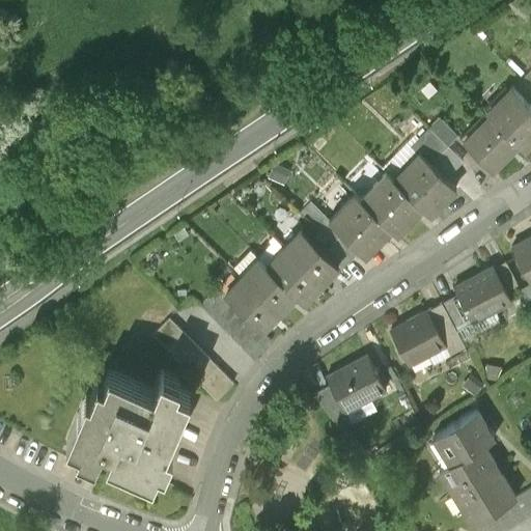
[(516,89),(530,103),(530,88),(524,82),(516,89)]
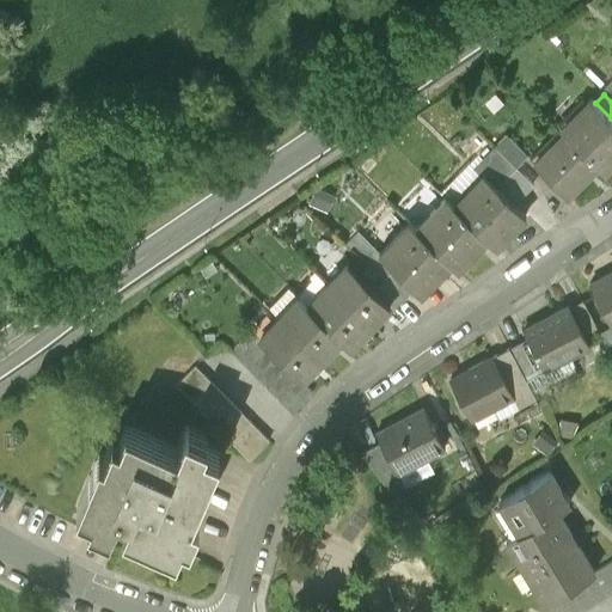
[(564,135),(598,169),(605,176),(611,167),(611,118),(595,103),(592,99),(560,132),(564,135)]
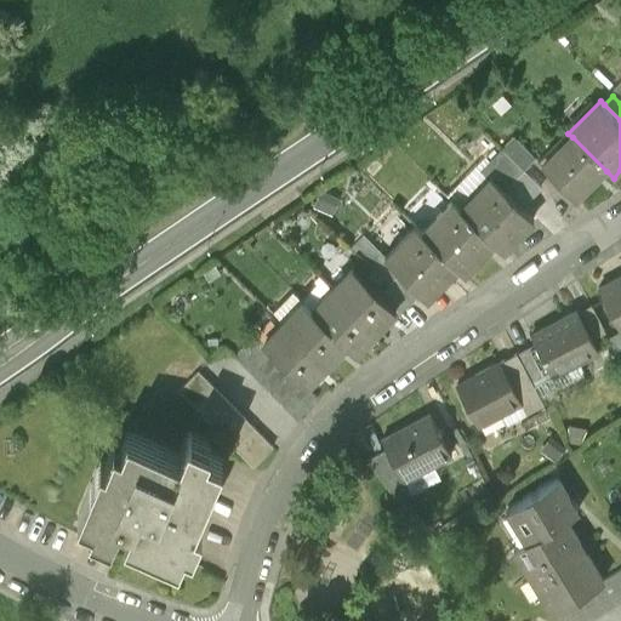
[(541,169),(575,201),(607,171),(573,137),(541,169)]
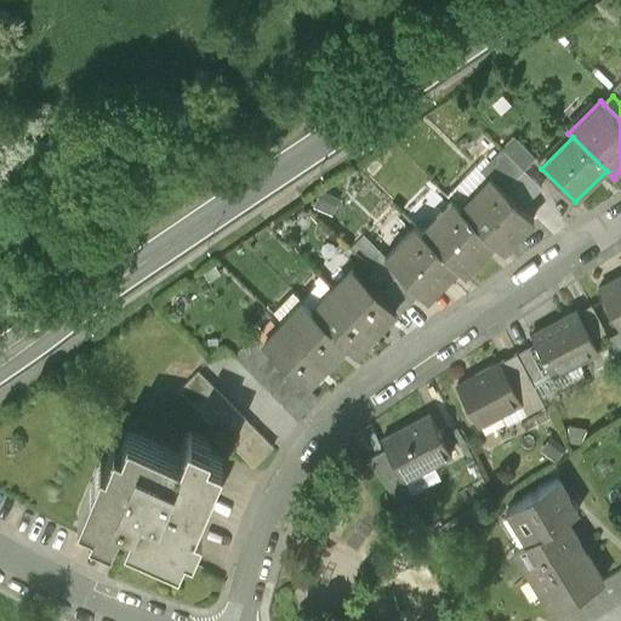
[(502,152),(525,174),(537,163),(513,140),(502,152)]
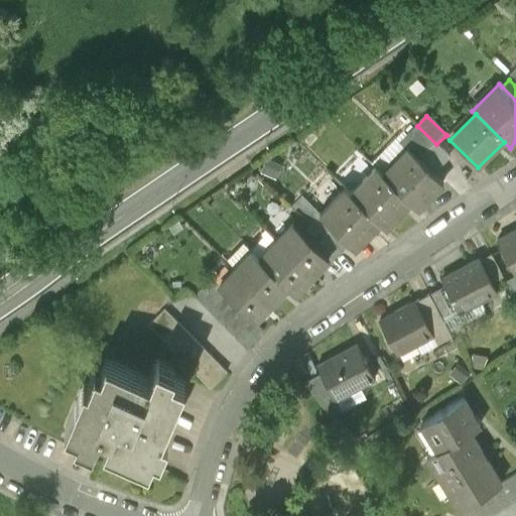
[(403,133),(396,141),(408,152),(419,163),(436,144),(417,126),(407,137),(403,133)]
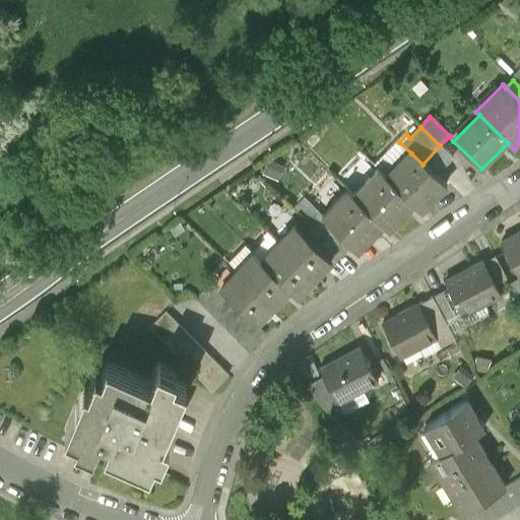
[(374,169),(378,173),(386,180),(411,153),(399,142),(374,169)]
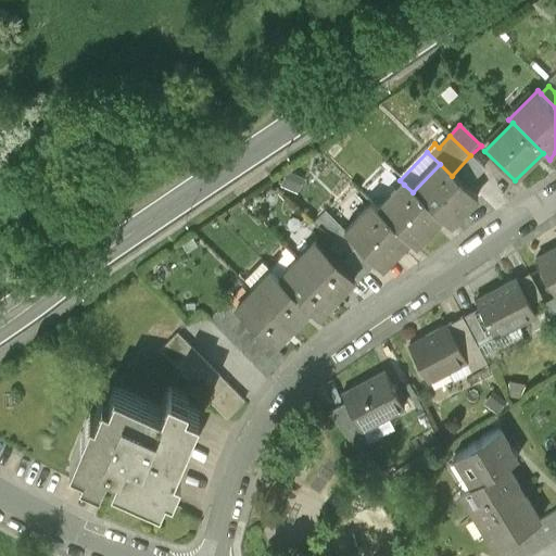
[(470,155),(452,176),(466,189),(485,168),(470,155)]
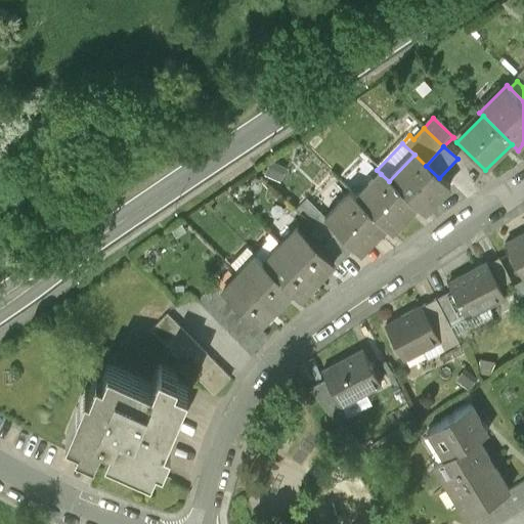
[(415,155),(389,181),(418,208),(426,216),(450,189),(439,178),(426,166),(415,155)]
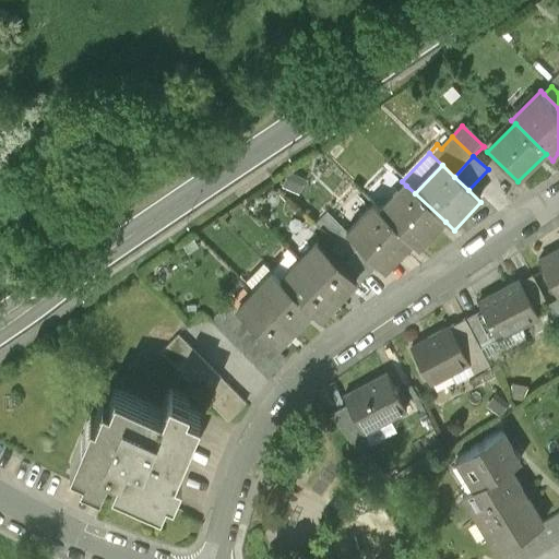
[(406,186),(379,214),(411,244),(418,251),(445,222),(415,193),(406,186)]
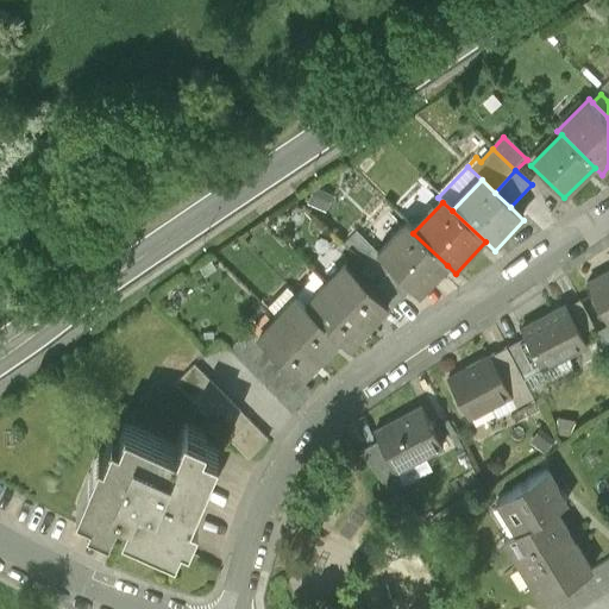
[(412,289),(419,296),(447,265),(413,233),(407,227),(380,256),(378,258),(390,269),(412,289)]
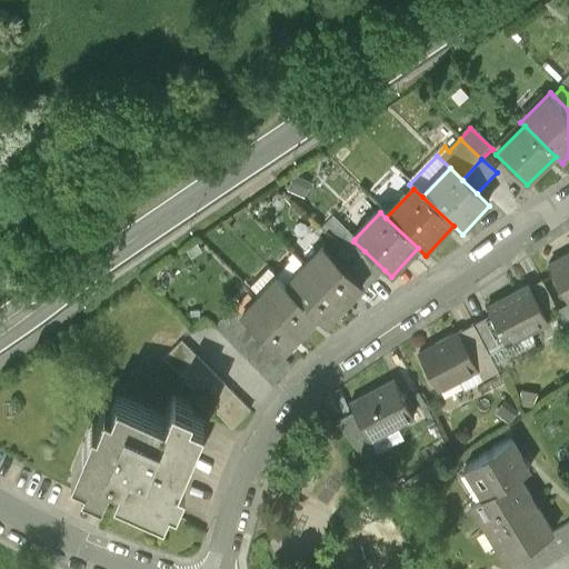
[(342,249),(356,261),(365,251),(353,241),(355,239),(331,218),(321,230),(342,249)]
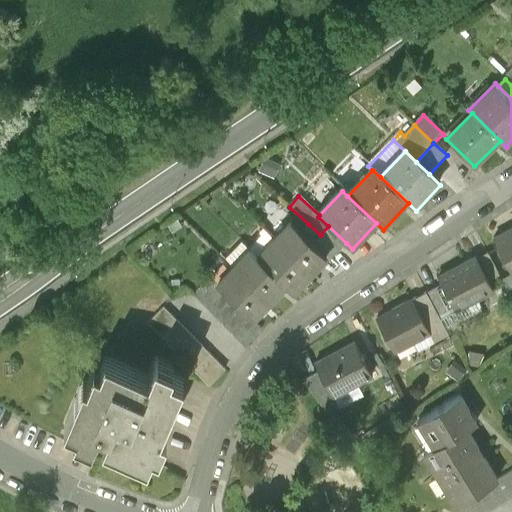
[(291,223),(275,240),(313,275),(328,258),(312,243),(300,232),(291,223)]
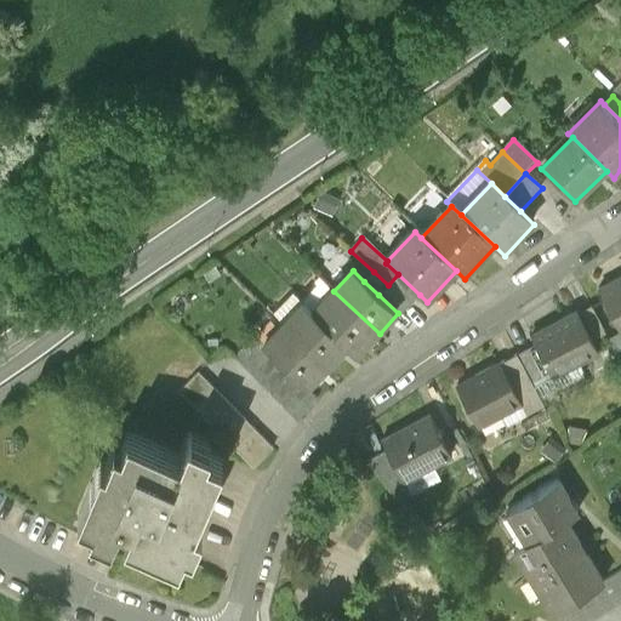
[(374,272),(364,281),(379,295),(388,285),(374,272)]
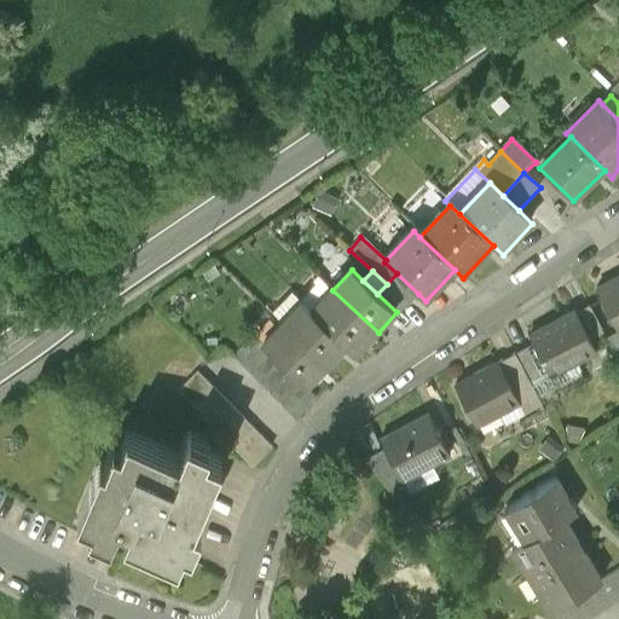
[(397,273),(387,284),(410,304),(418,294),(397,273)]
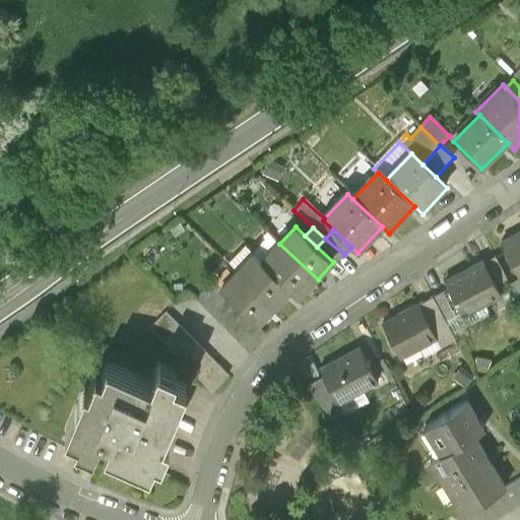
[(519,237),(504,246),(519,276),(519,237)]
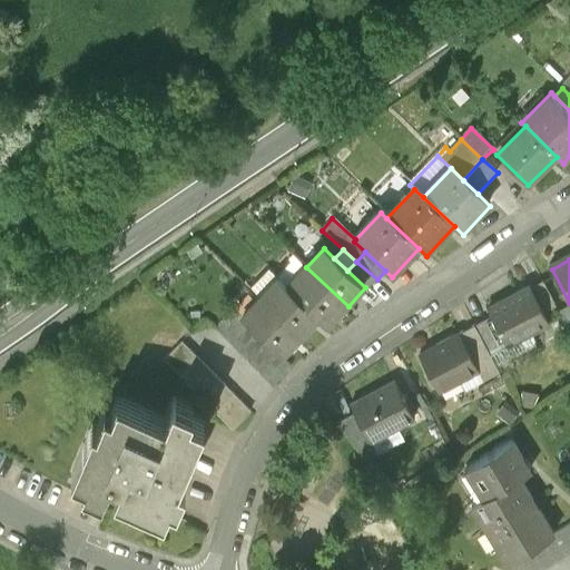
[(356,262),(347,271),(365,287),(367,290),(377,279),(356,262)]
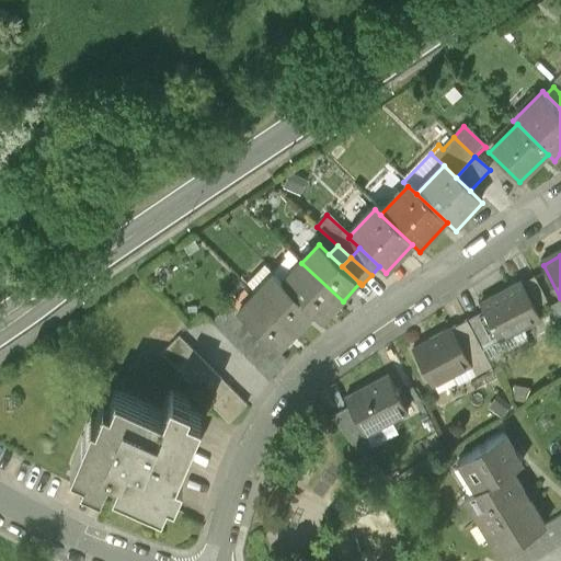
[(301,263),(282,283),(315,313),(323,322),(343,301),(301,263)]
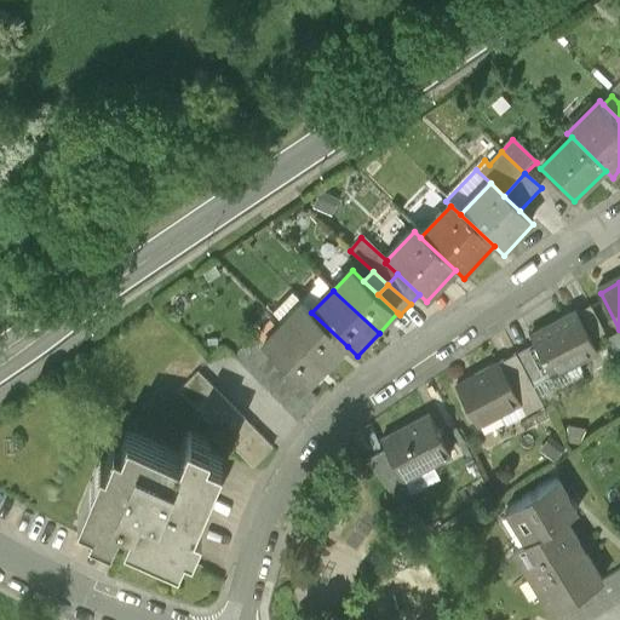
[(282,325),(328,367),(348,346),(311,313),(302,304),(282,325)]
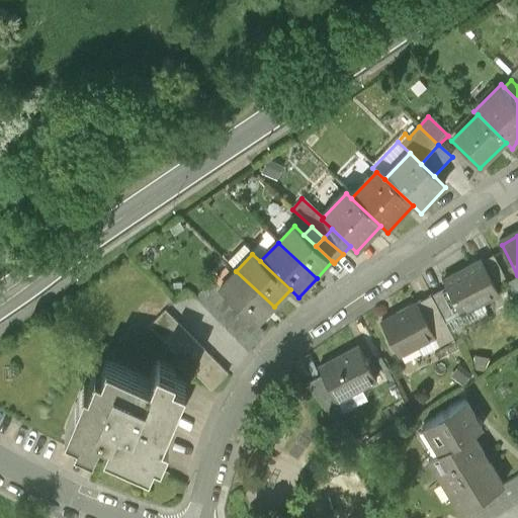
[(505,276),(495,257),(484,263),(495,282),(505,276)]
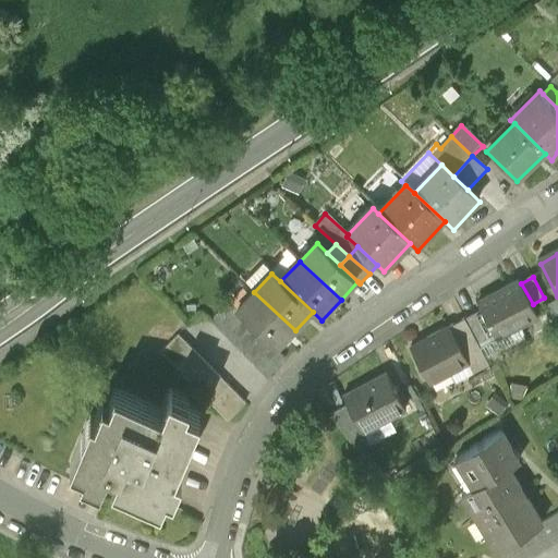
[(482,311),(496,335),(537,313),(533,304),(521,283),(520,280),(478,303),(482,311)]
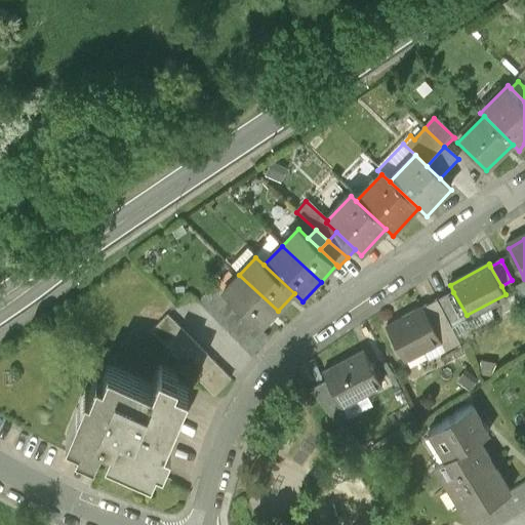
[(220,295),(259,330),(278,311),(239,275),(220,295)]
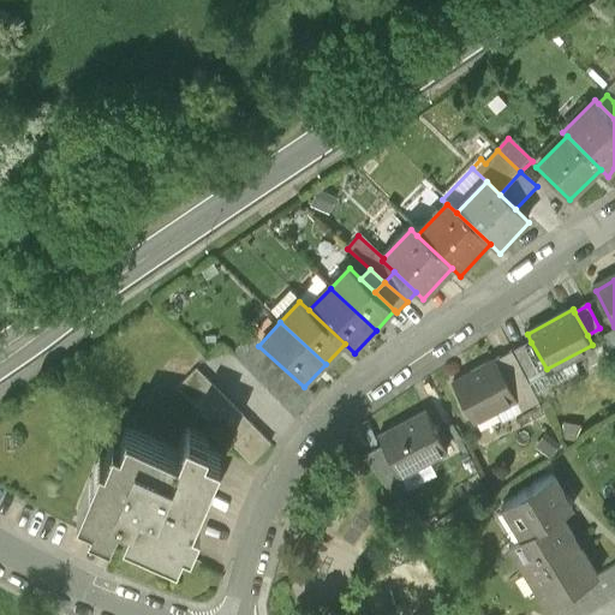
[(294,415),(312,395),(304,387),(258,346),(249,335),(231,354),(294,415)]
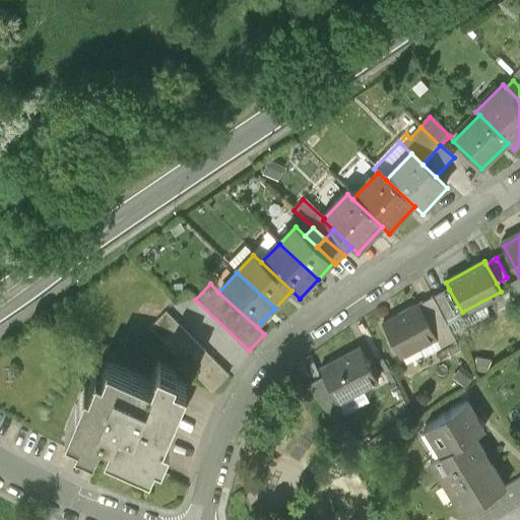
[(449,289),(436,297),(449,319),(462,312),(449,289)]
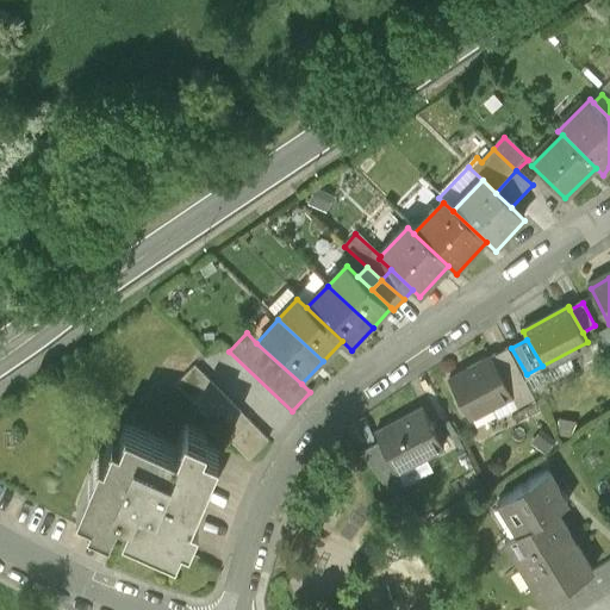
[(511,348),(496,358),(516,394),(521,402),(536,393),(527,374),(511,348)]
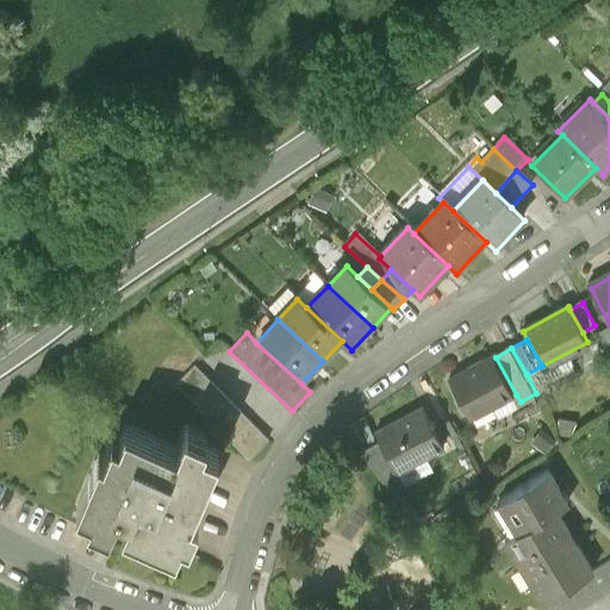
[(448,384),(470,421),(516,394),(496,358),(448,384)]
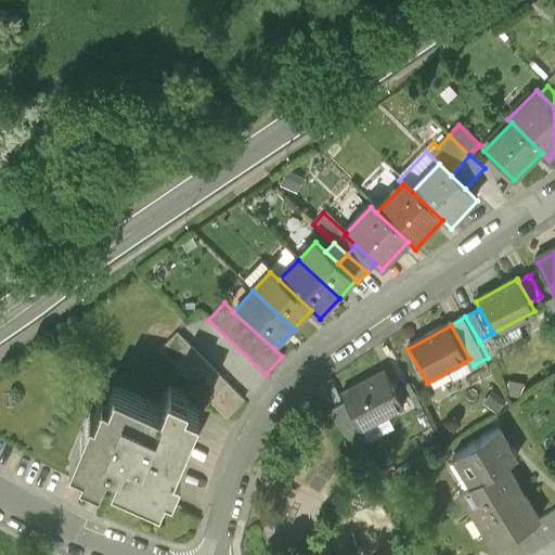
[(152,349),(226,416),(242,399),(168,332),(152,349)]
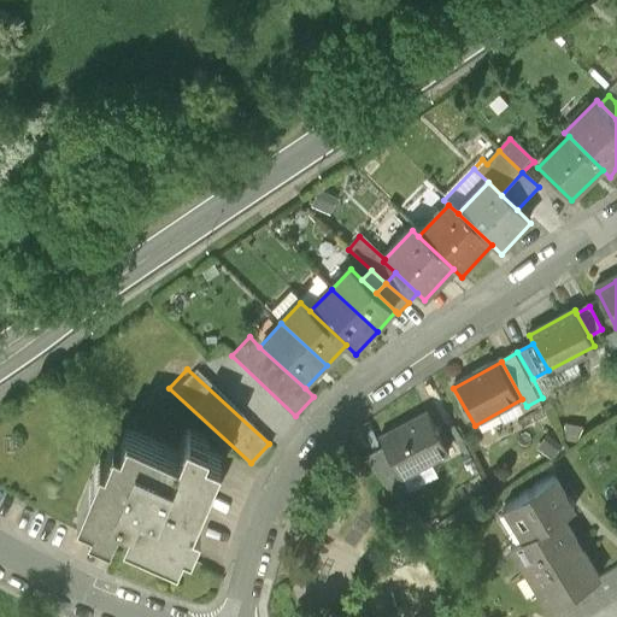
[(385,448),(403,479),(450,452),(427,412),(380,440),(385,448)]
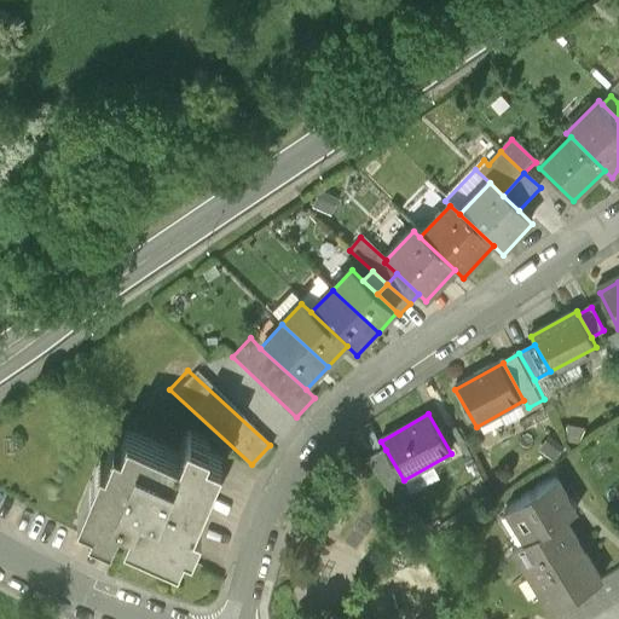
[(113,536),(122,512),(133,516),(126,532),(179,555),(185,541),(192,543),(201,524),(195,520),(223,456),(208,450),(210,443),(189,433),(180,452),(126,428),(120,444),(113,440),(104,458),(100,457),(75,514),(91,520),(88,526),(113,536)]
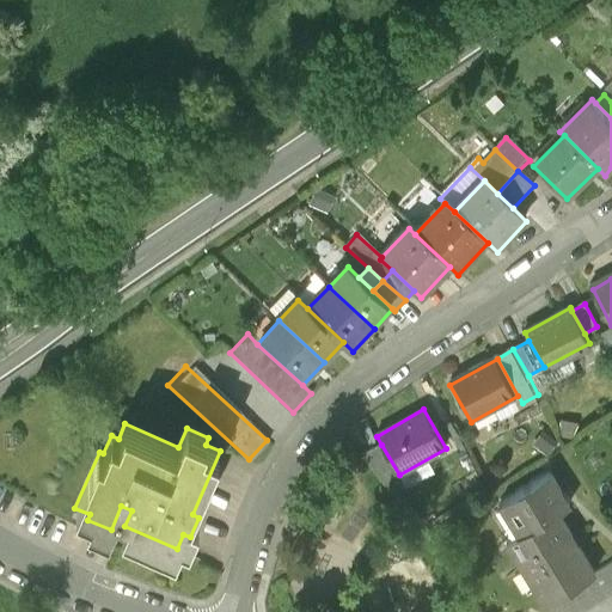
[(399,475),(381,445),(365,454),(383,484),(399,475)]
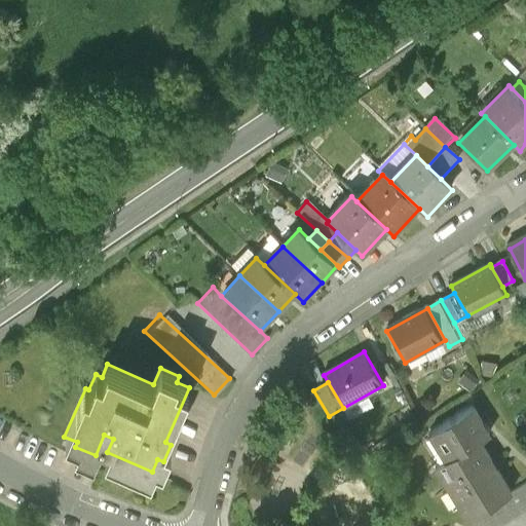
[(424,437),(442,463),(478,441),(491,433),(474,405),(424,437)]
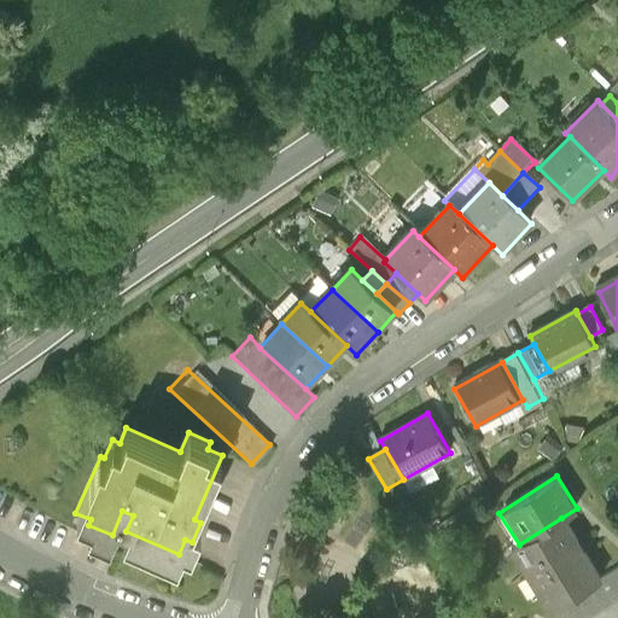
[(509,551),(547,610),(600,576),(561,518),(519,544),(509,551)]
